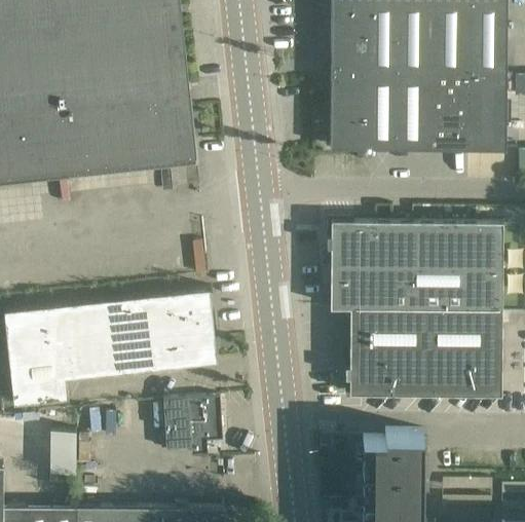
[(188,84),(178,0),(0,0),(0,175),(21,173),(20,162),(184,144),(182,125),(192,124),(188,84)]
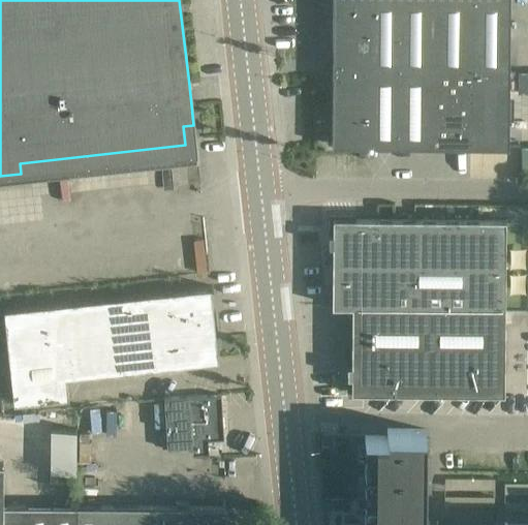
[(333,0),(333,152),(508,153),(509,23),(509,0),(333,0)]
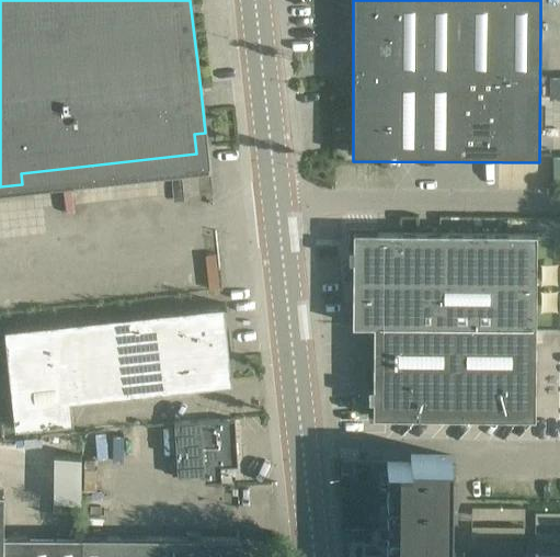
[(535,424),(536,330),(536,238),(361,238),(353,246),(352,331),(374,331),(373,415),(380,423),(535,424)]
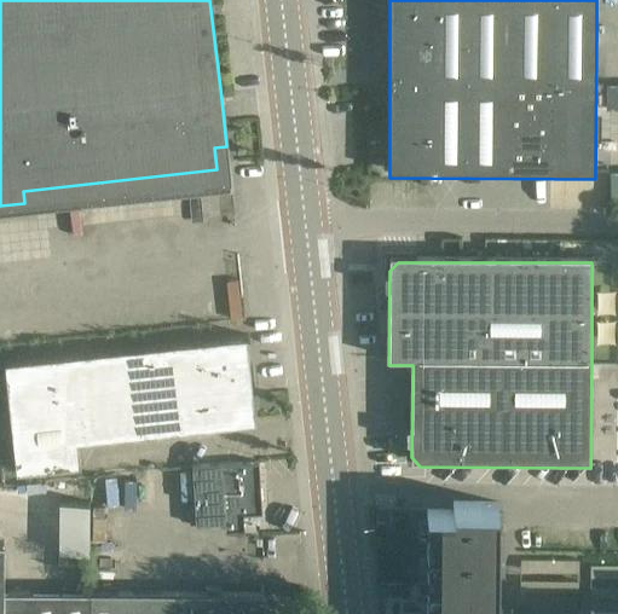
[(254,427),(246,342),(4,371),(16,478),(79,470),(78,447),(254,427)]
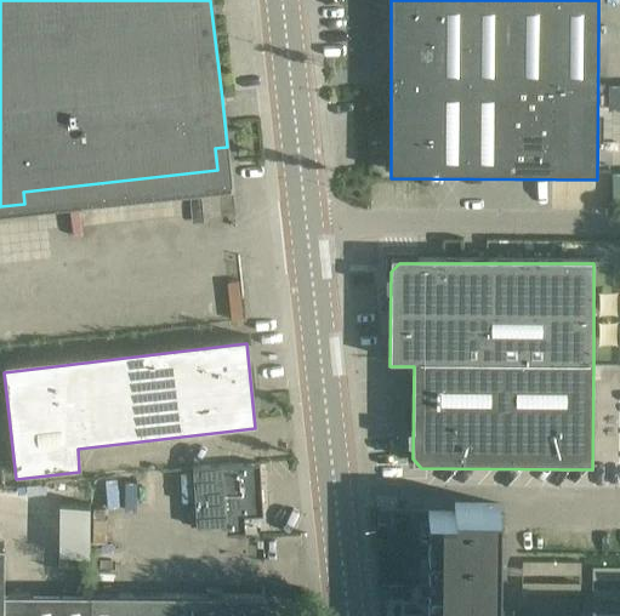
[(257,472),(222,474),(226,540),(243,539),(243,522),(260,520),(257,472)]
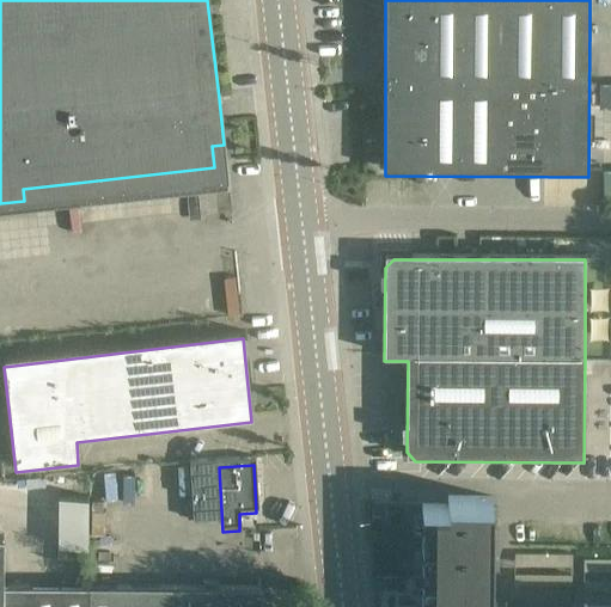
[(61,498),(61,549),(90,549),(91,498),(61,498)]
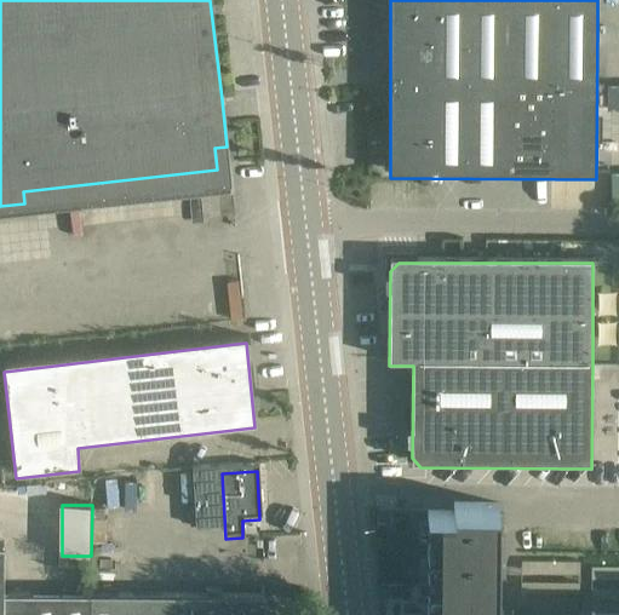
[(497,614),(498,522),(498,512),(480,512),(453,512),(453,521),(428,521),(425,614),(497,614)]
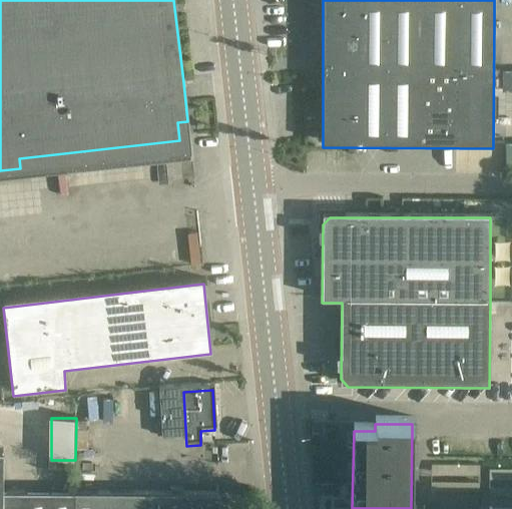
[(216,508),(217,499),(1,497),(2,458),(0,457),(0,508),(216,508)]
